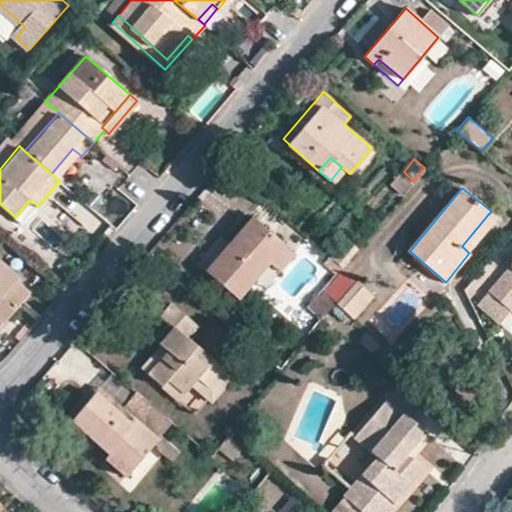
[(499,218),(491,211),(462,246),(469,253),(499,218)]
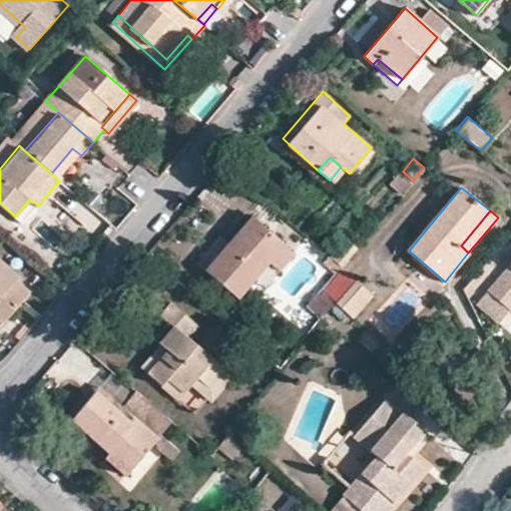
[(206,271),(237,298),(266,266),(283,246),(284,243),(252,218),(206,271)]
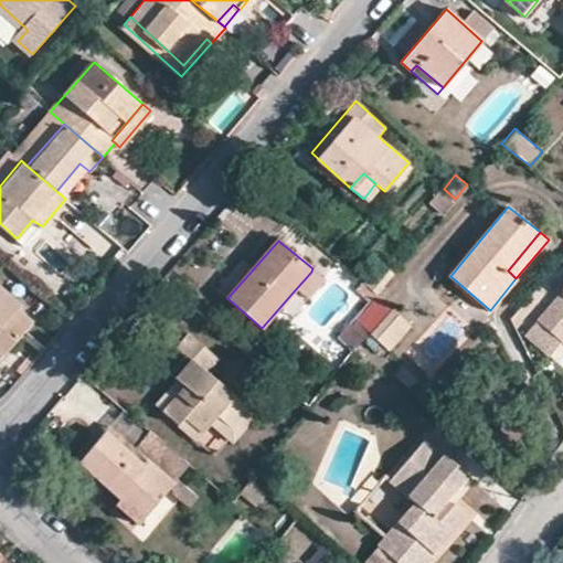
[(324,282),(311,272),(293,293),(306,303),(324,282)]
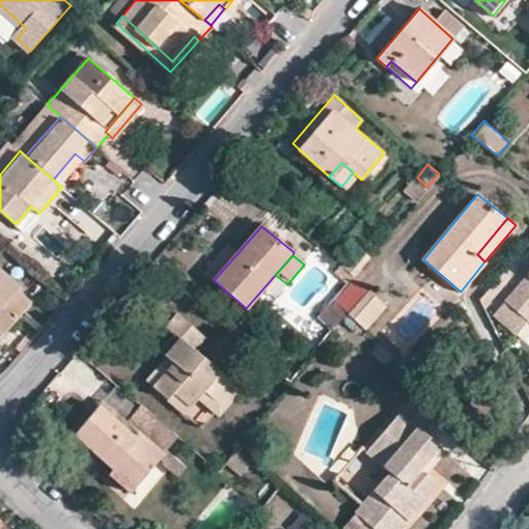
[(0,331),(1,333),(29,300),(17,289),(20,284),(0,268),(0,331)]
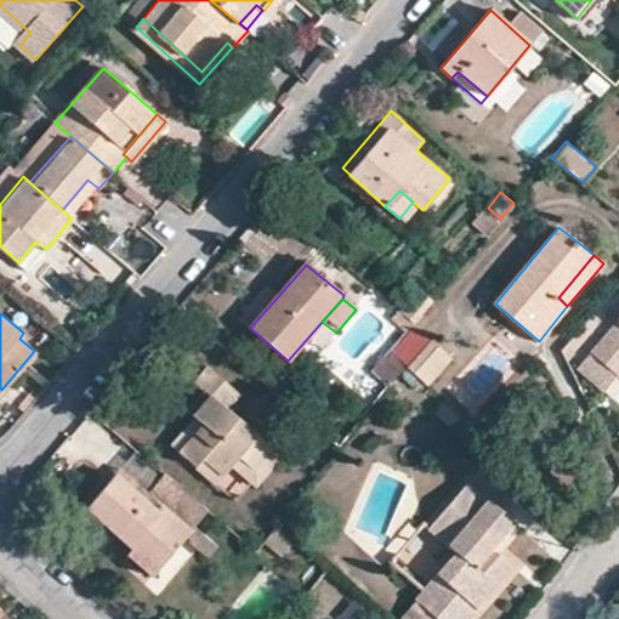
[(618,316),(591,350),(618,373),(618,316)]
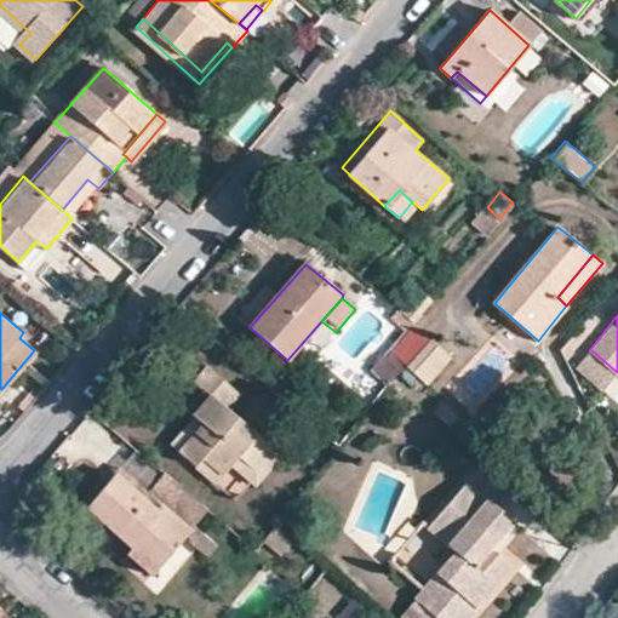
[(450,358),(431,342),(407,367),(427,385),(450,358)]
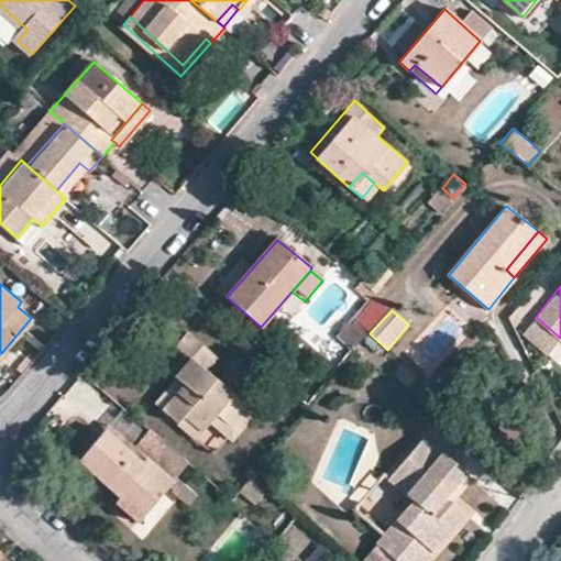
[(560,338),(536,317),(524,329),(549,351),(560,338)]
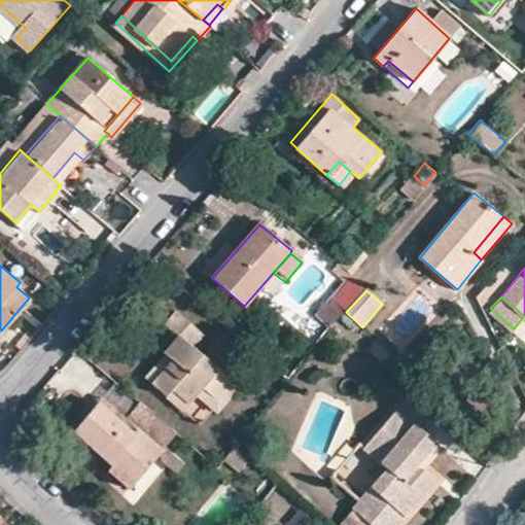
[(218,371),(219,369),(194,347),(204,336),(176,311),(165,324),(172,331),(161,347),(165,351),(172,358),(150,383),(167,396),(173,388),(190,401),(195,396),(203,388),(218,401),(234,383),(218,371)]
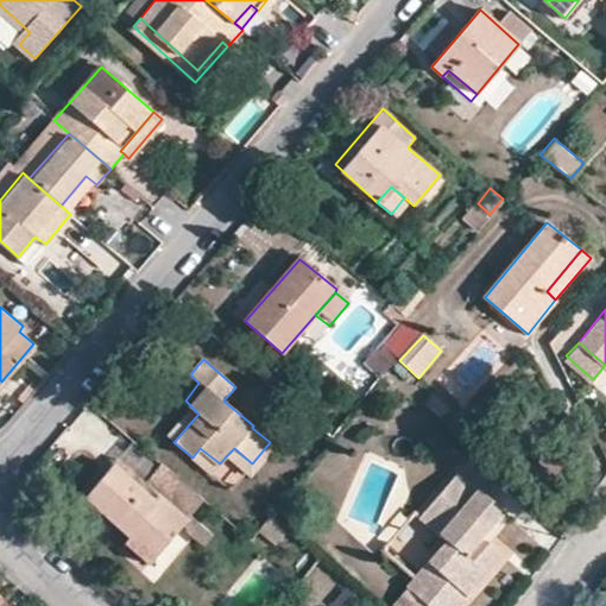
[(166,436),(174,442),(199,414),(190,405),(166,436)]
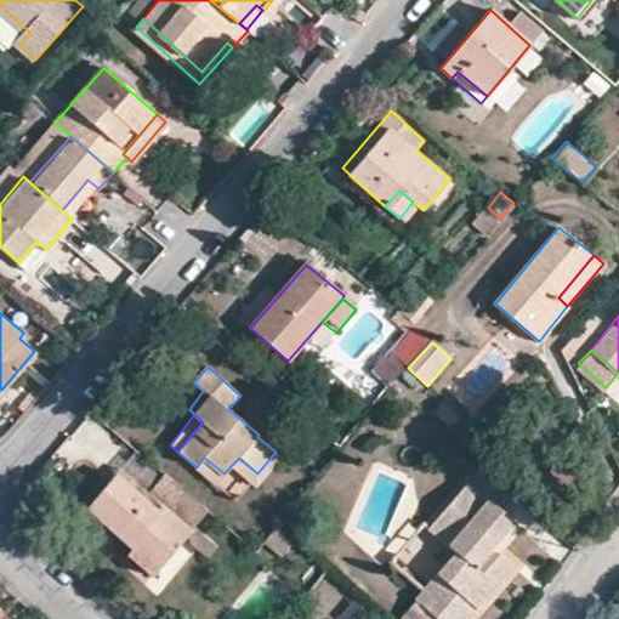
[(230,467),(255,489),(283,458),(276,452),(257,473),(239,458),(230,467)]
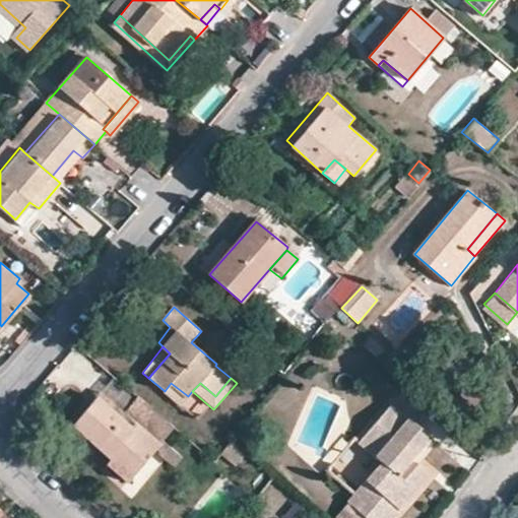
[(171,383),(165,391),(181,405),(188,396),(171,383)]
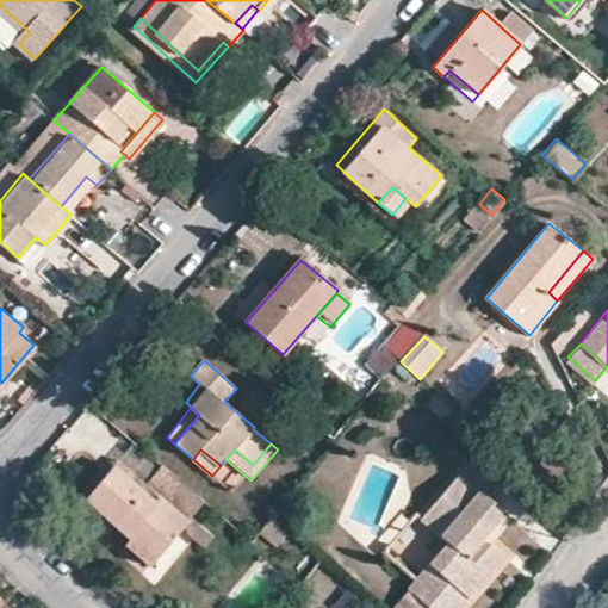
[(205,500),(165,463),(140,490),(113,466),(87,498),(130,539),(124,546),(149,566),(182,525),(192,515),(205,500)]
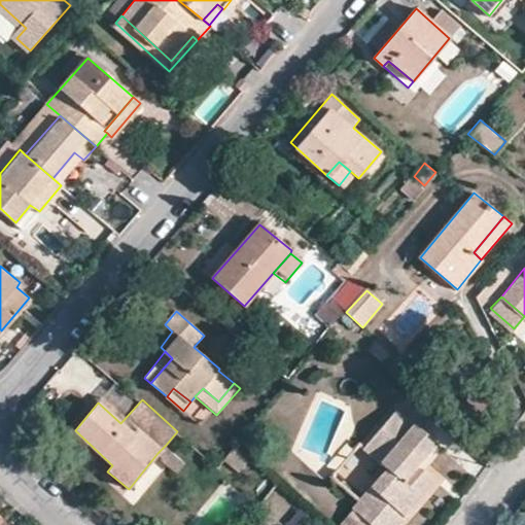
[(406,400),(397,410),(418,426),(425,417),(406,400)]
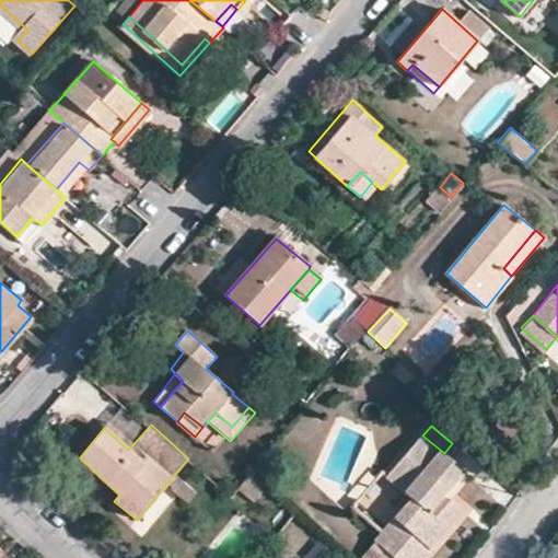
[(386,476),(411,498),(381,533),(375,539),(395,557),(419,557),(463,509),(452,499),(442,491),(463,468),(444,453),(422,436),(386,476)]
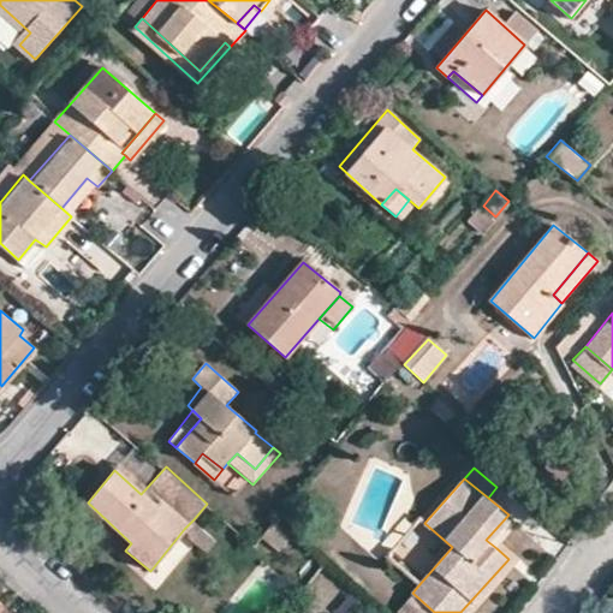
[(517,523),(509,515),(486,540),(497,548),(517,523)]
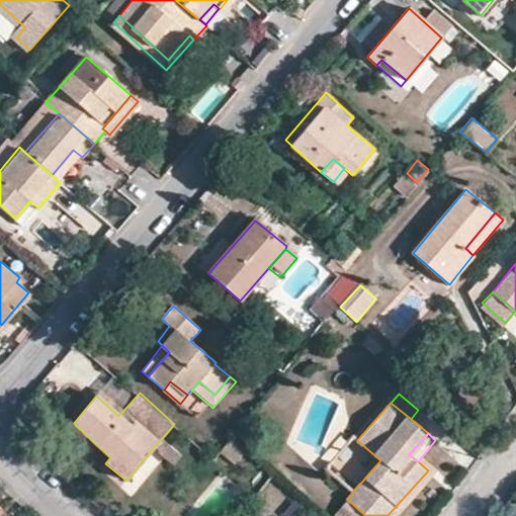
[(178,451),(163,437),(155,445),(171,458),(178,451)]
